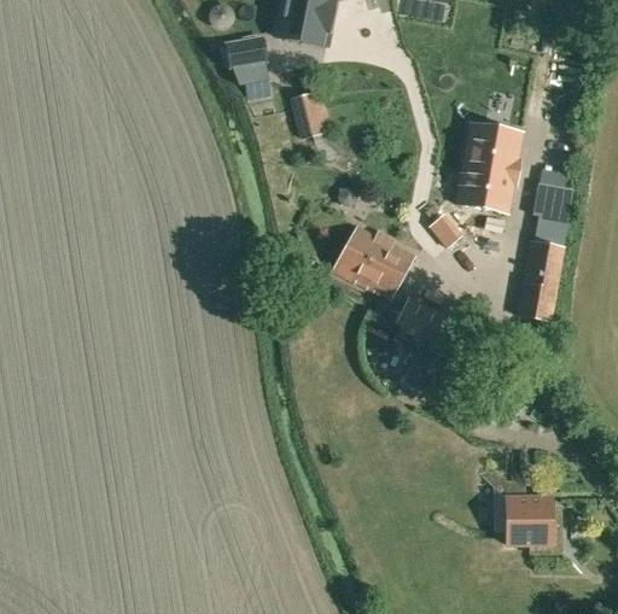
[(270,0),(264,35),(308,42),(315,0),(270,0)]
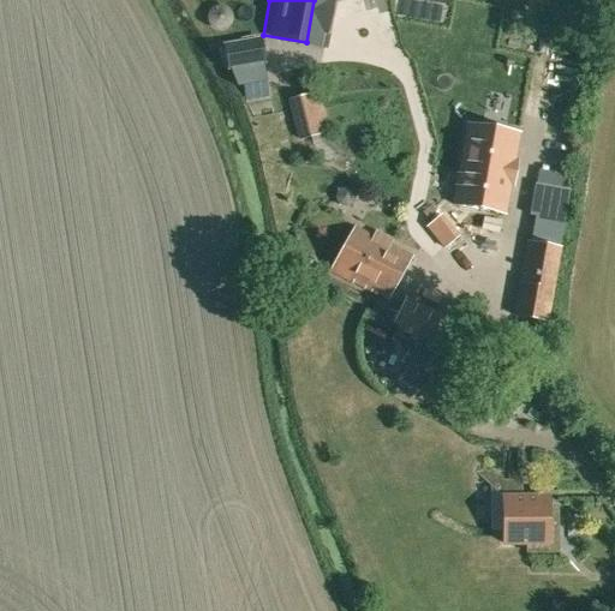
[(239,63),(263,59),(264,58),(261,37),(225,43),(228,65),(239,63)]
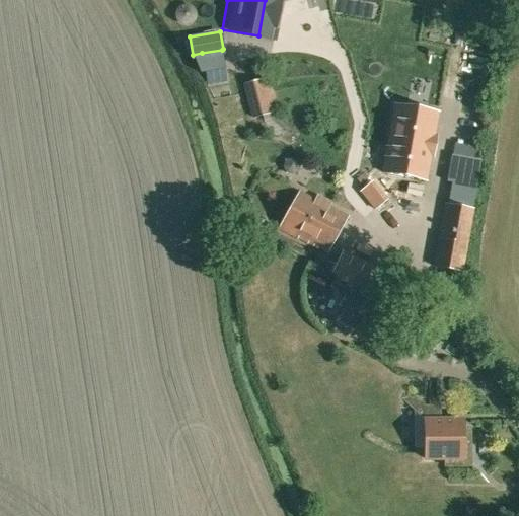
[(263,77),(242,82),(252,117),(278,108),(270,75),(267,76),(263,77)]
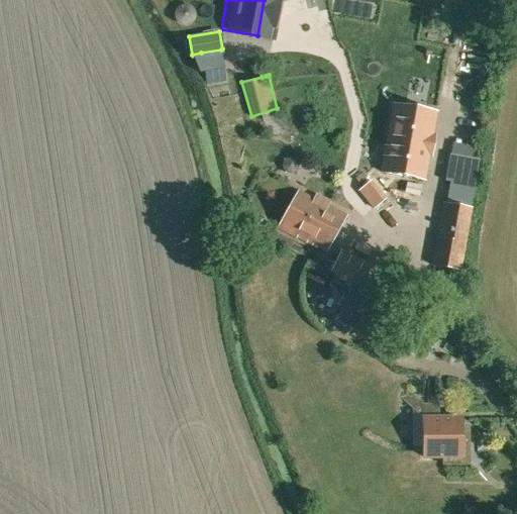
[(437,111),(395,103),(383,171),(425,179),(437,111)]
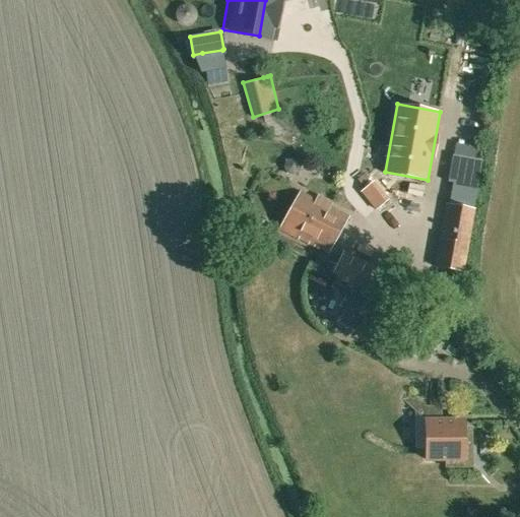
[(454,141),(452,153),(473,157),(475,145),(454,141)]
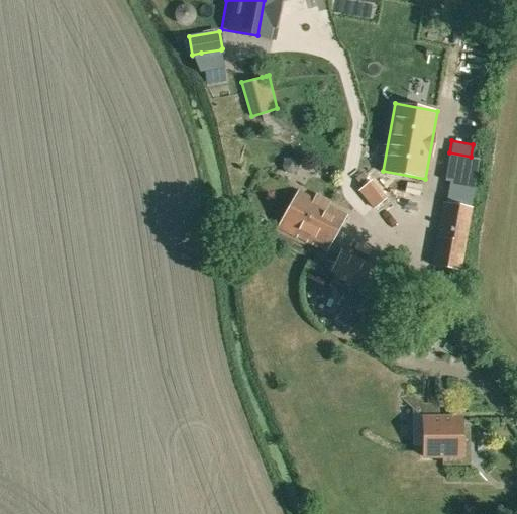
[(471,157),(449,152),(444,179),(448,179),(444,203),(456,205),(469,207),(473,180),(476,158),(471,157)]
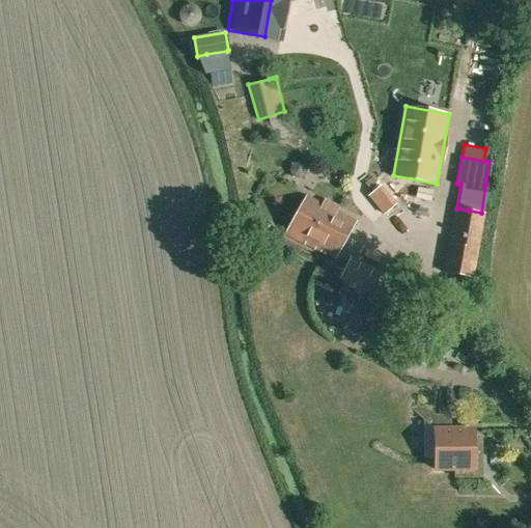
[(333,257),(351,226),(340,221),(344,213),(306,193),(284,232),(333,257)]
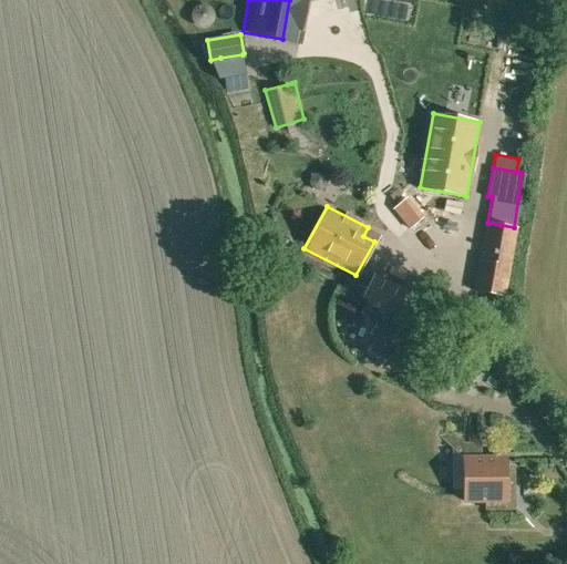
[(472,289),(506,295),(512,267),(511,267),(517,228),(514,227),(501,225),(485,222),(477,262),(476,262),(472,289)]
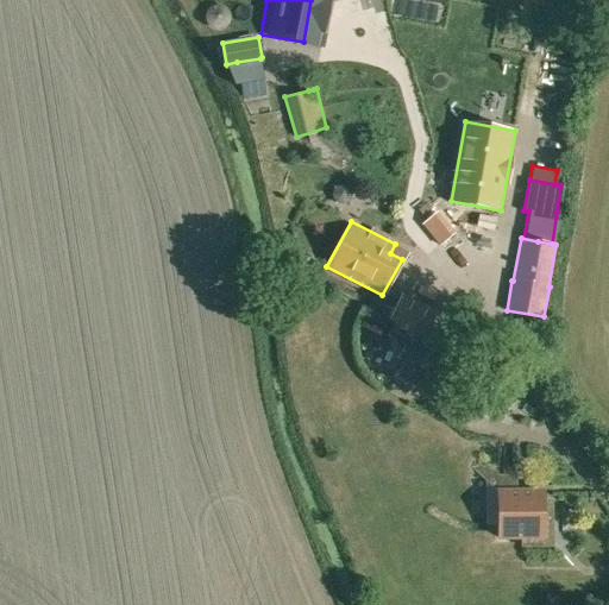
[(405,294),(390,322),(408,331),(425,339),(439,310),(421,302),(405,294)]
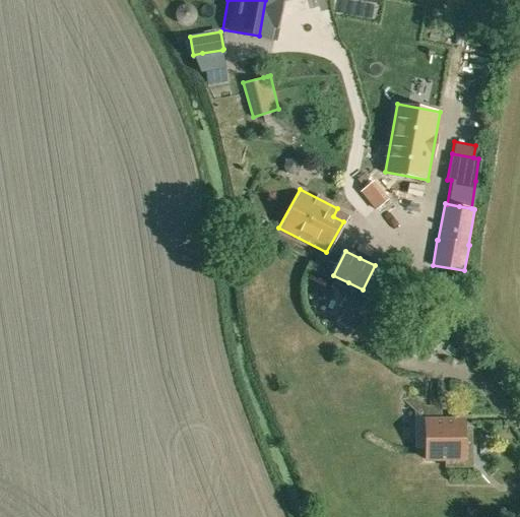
[(354,291),(342,316),(402,345),(414,321),(354,291)]
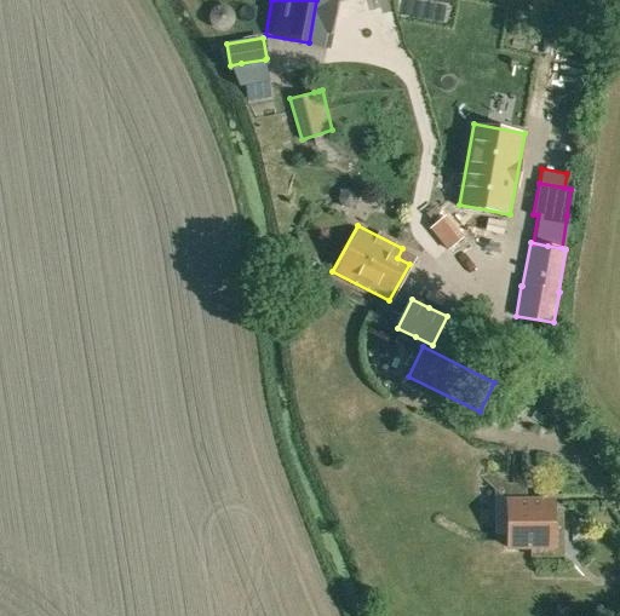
[(480,473),(506,499),(506,500),(507,546),(530,545),(530,553),(562,553),(563,552),(562,551),(561,506),(552,506),(552,499),(527,500),(527,472),(480,473)]
